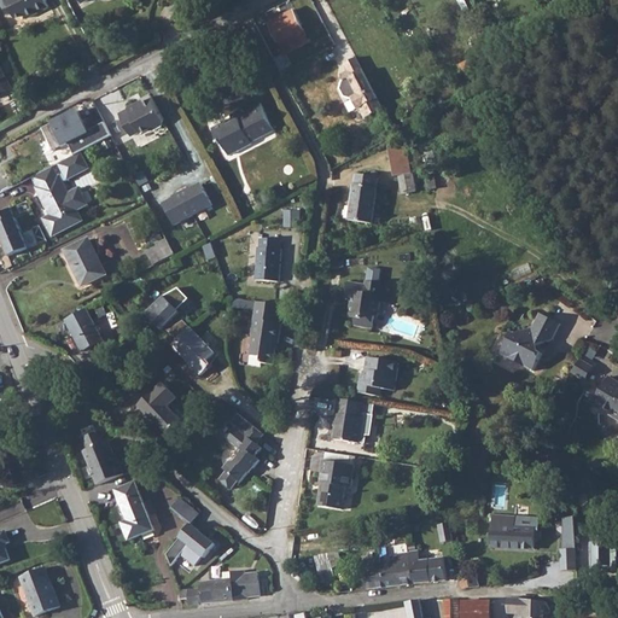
[(0,0),(4,9),(10,6),(17,18),(24,13),(27,19),(50,7),(46,1),(47,1),(46,0),(0,0)]
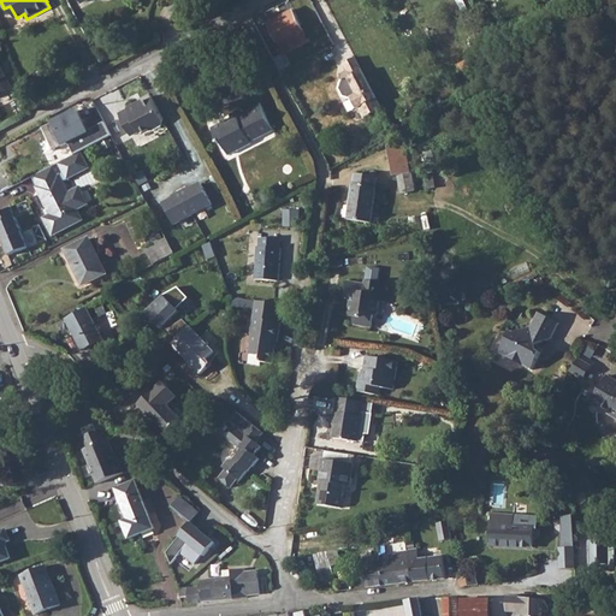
[(292,10),(268,22),(279,42),(286,39),(291,49),(309,40),(292,10)]
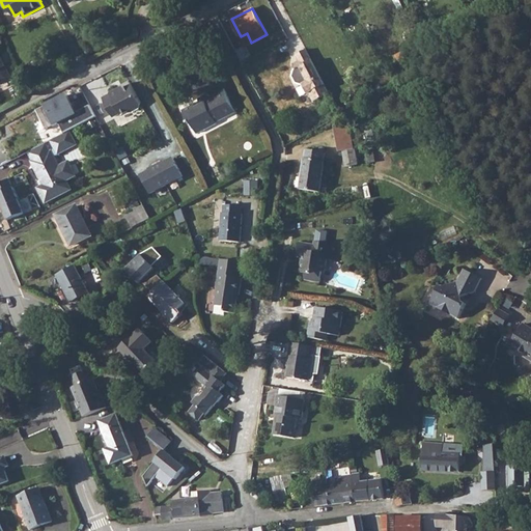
[(244,47),(235,51),(242,61),(249,57),(244,47)]
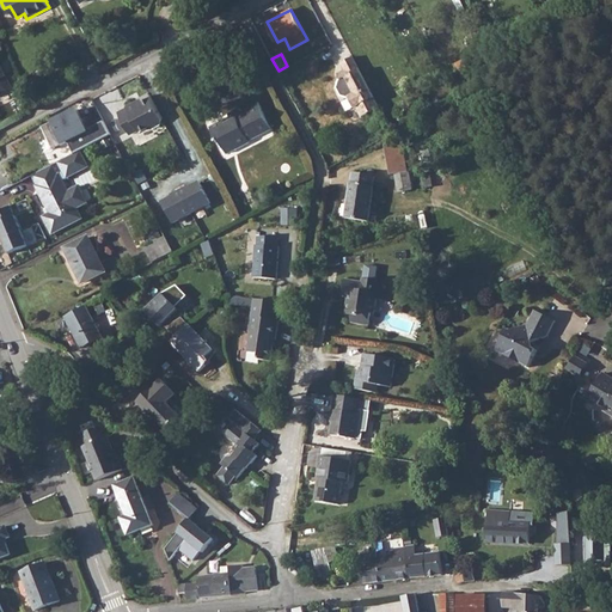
[(353,57),(341,63),(344,71),(338,74),(341,80),(340,80),(337,89),(341,95),(347,91),(356,109),(357,108),(362,118),(380,109),(353,57)]
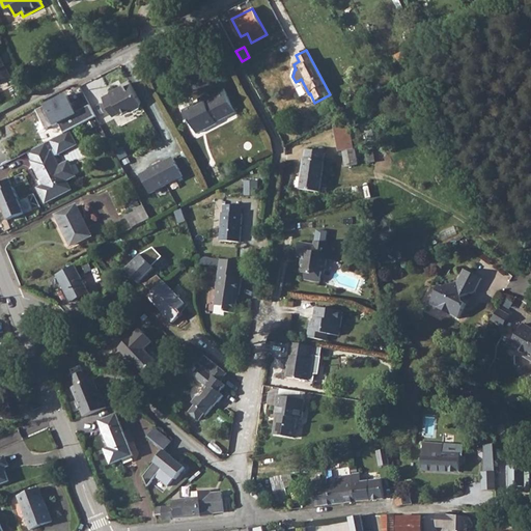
[(0,81),(11,76),(0,53),(0,81)]
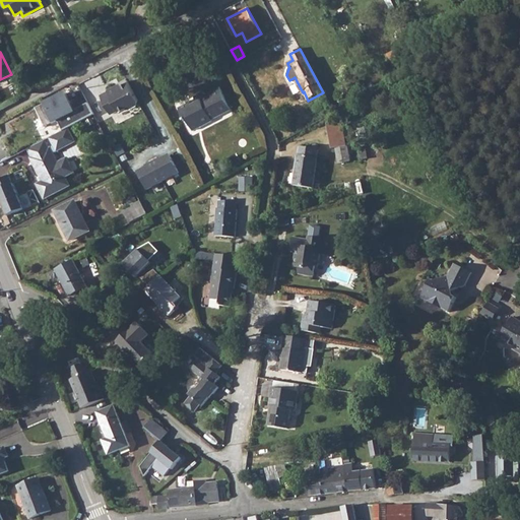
[(398,53),(387,59),(392,67),(403,61),(398,53)]
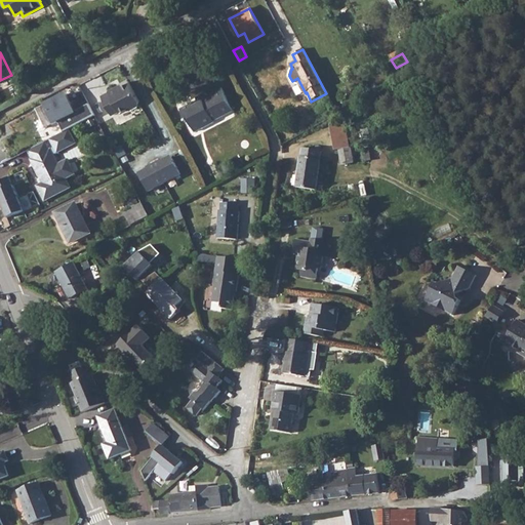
[(297,78),(292,81),(293,83),(299,85),(299,84),(305,93),(306,93),(297,78)]
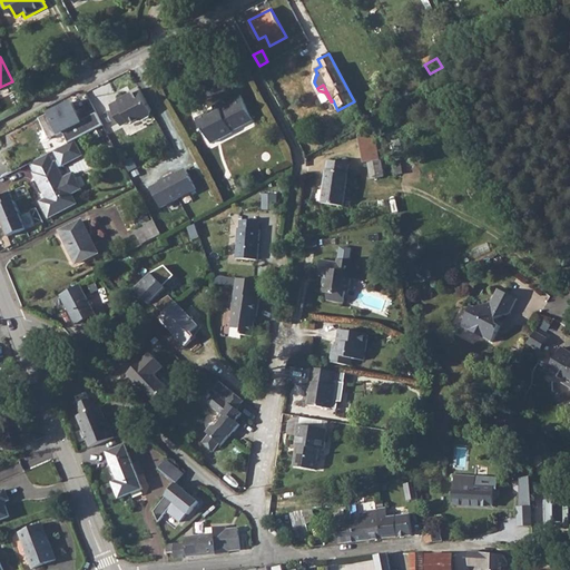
[(140,89),(128,96),(140,118),(143,118),(150,114),(151,109),(140,89)]
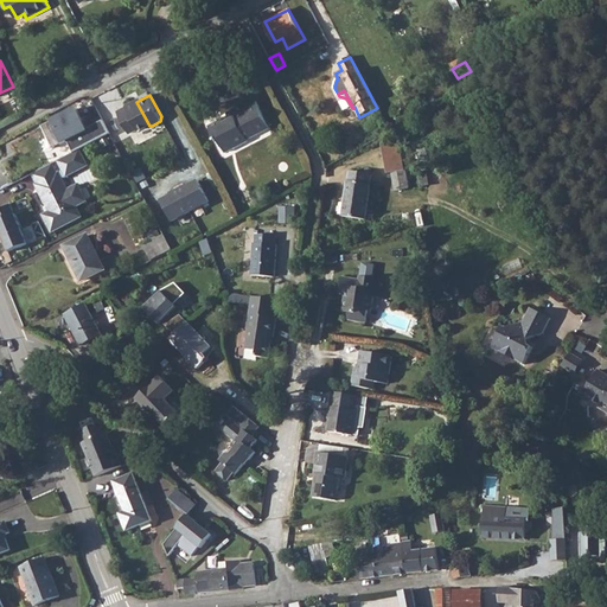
[(125,107),(123,108),(134,129),(138,128),(139,129),(147,125),(149,126),(136,102),(135,101),(125,106),(125,107)]
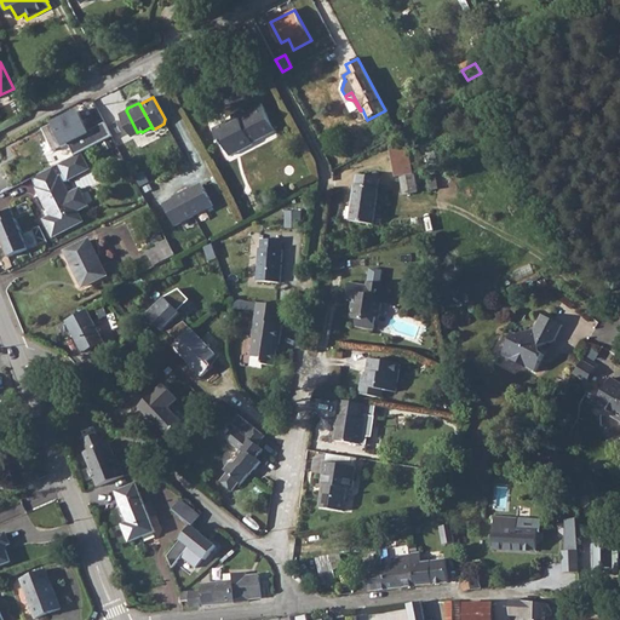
[(231,119),(224,122),(225,126),(263,107),(262,103),(245,112),(241,110),(230,116),(231,119)]
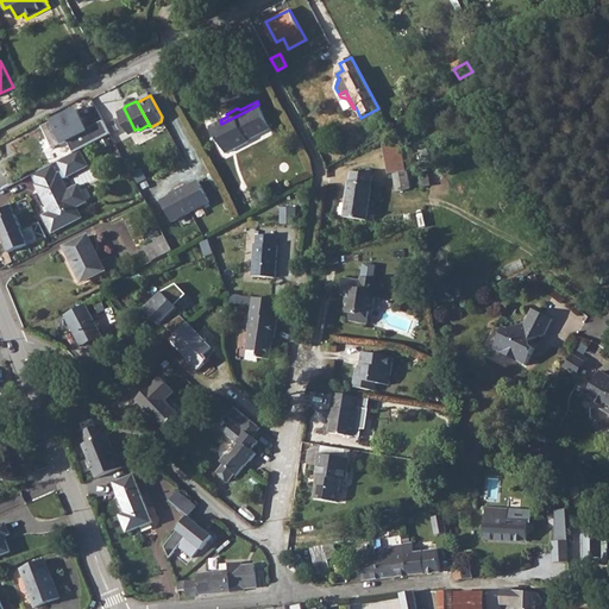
[(258,105),(221,124),(233,145),(237,144),(238,148),(250,142),(249,140),(271,129),(258,105)]
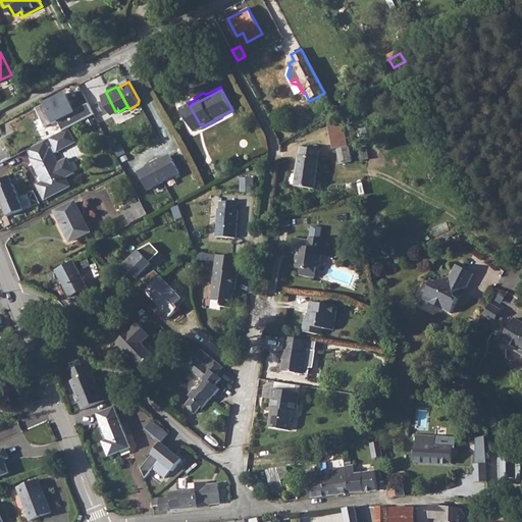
[(65,93),(55,99),(59,106),(53,109),(58,119),(64,116),(70,127),(95,115),(89,104),(83,108),(76,97),(69,101),(65,93)]
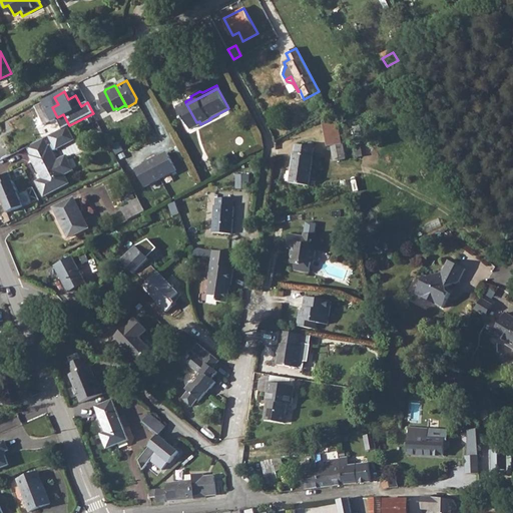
[(113,109),(104,91),(99,93),(109,112),(113,109)]
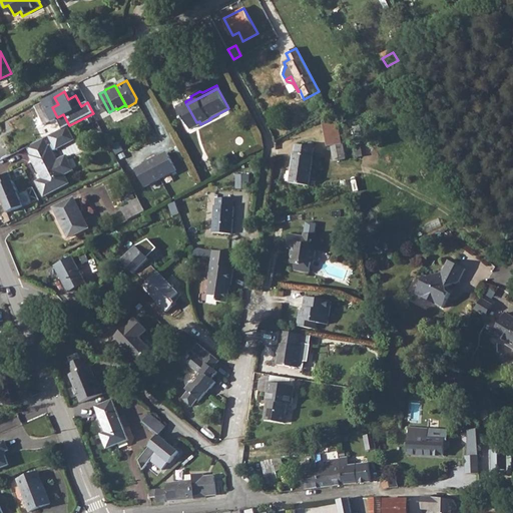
[(186,104),(185,101),(176,106),(181,117),(183,116),(189,126),(196,122),(186,104)]
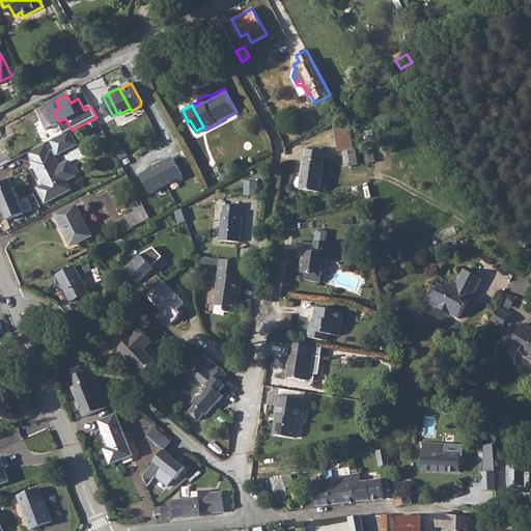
[(276,113),(270,116),(281,138),(288,135),(276,113)]
